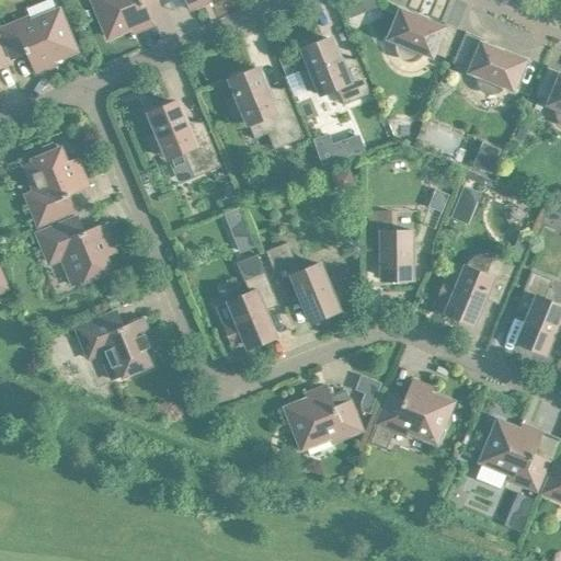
[(88,0),(105,42),(127,32),(129,36),(152,26),(144,4),(153,0),(88,0)]
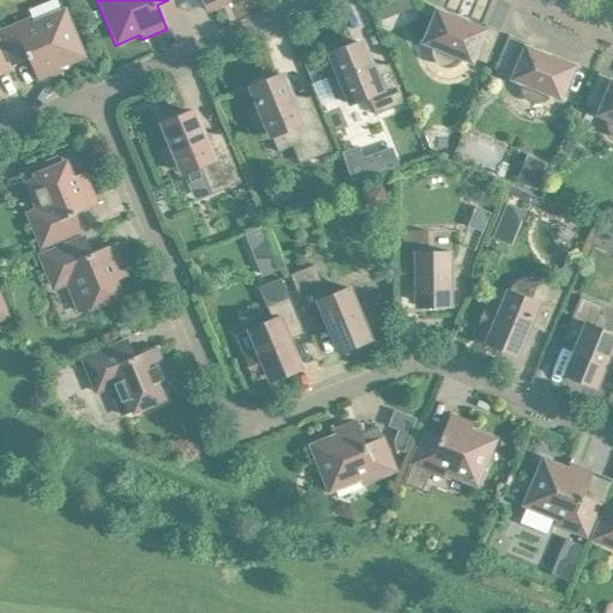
[(200,0),(206,12),(231,2),(230,0),(200,0)]
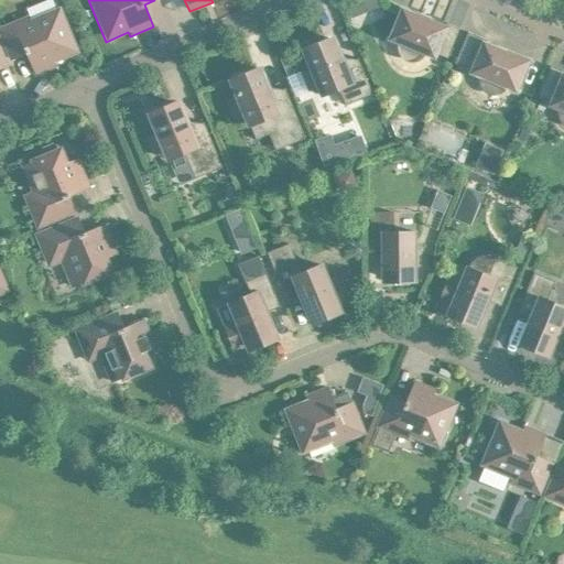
[(360,14),(355,0),(345,4),(350,18),(360,14)]
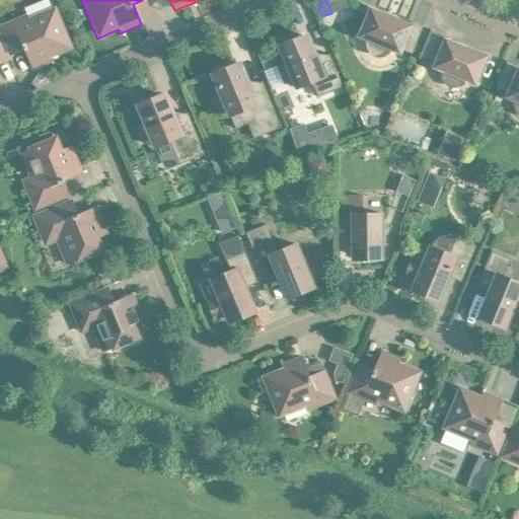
[(54,61),(53,57),(73,49),(56,5),(26,17),(25,14),(0,23),(0,38),(8,56),(23,50),(32,70),(54,61)]
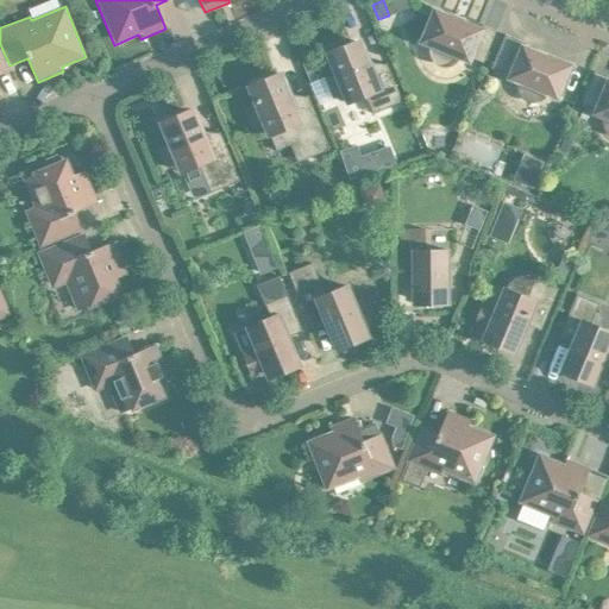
[(470,66),(472,58),(482,63),(495,31),(482,25),(482,26),(431,6),(415,43),(432,49),(432,51),(433,56),(435,60),(439,63),(445,63),(450,63),(453,60),(454,58),(470,66)]
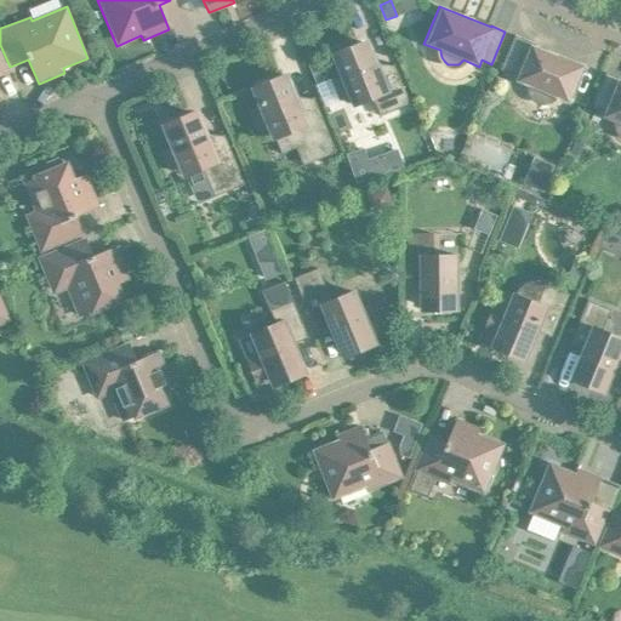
[(552,98),(553,97),(568,103),(584,66),(535,45),(535,44),(514,35),(500,69),(517,77),(514,81),(530,87),(529,89),(530,93),(534,98),(537,102),(542,102),(548,101),(552,98)]
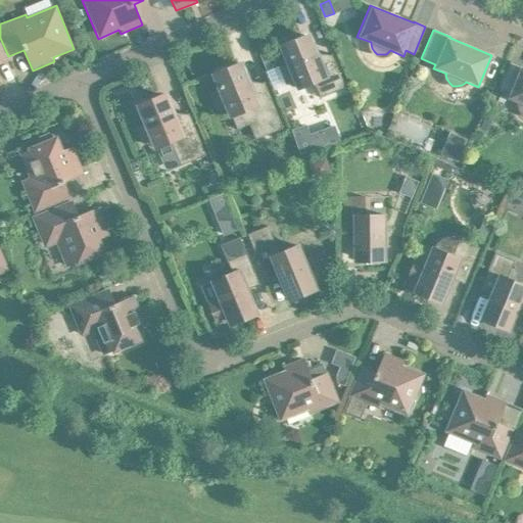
[(331,54),(321,58),(311,34),(303,37),(302,35),(285,42),(286,44),(278,47),(286,65),(278,68),(285,84),(292,81),(297,92),(314,85),(319,98),(344,87),(331,54)]
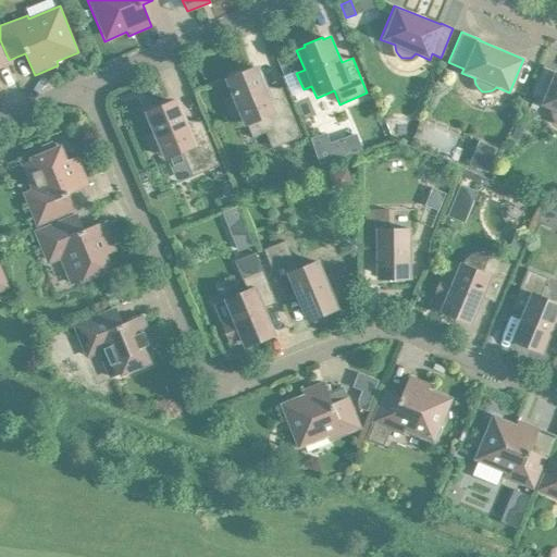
[(232,120),(239,116),(245,128),(267,119),(276,145),(300,135),(281,87),(270,91),(259,65),(250,69),(250,66),(232,74),(232,76),(224,79),(232,99),(224,102),(232,120)]
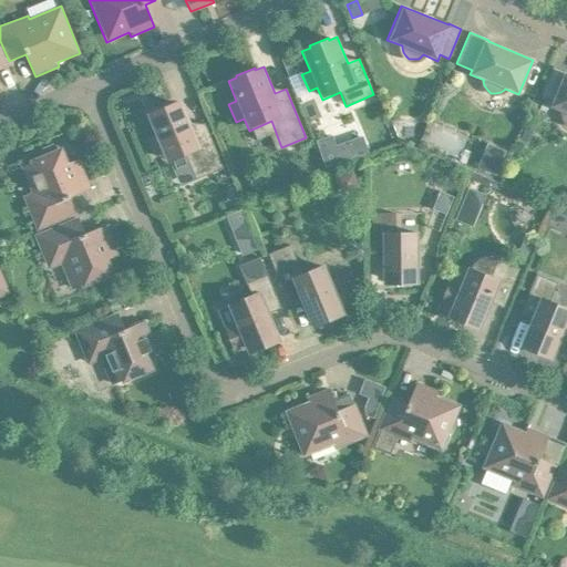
[(566,72),(553,66),(539,96),(552,101),(549,106),(564,113),(564,114),(564,119),(566,123),(566,122),(566,72)]
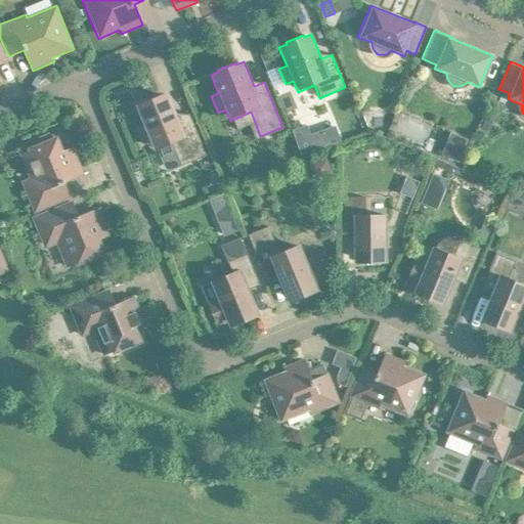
[(168,93),(160,96),(160,94),(142,101),(142,103),(135,106),(143,125),(135,128),(142,144),(149,140),(155,151),(171,144),(180,166),(206,156),(188,114),(178,118),(168,93)]
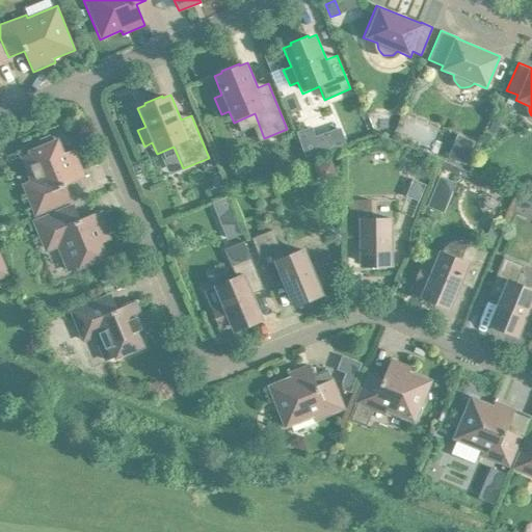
[(304,156),(345,142),(340,127),(314,136),(311,127),(296,132),(304,156)]
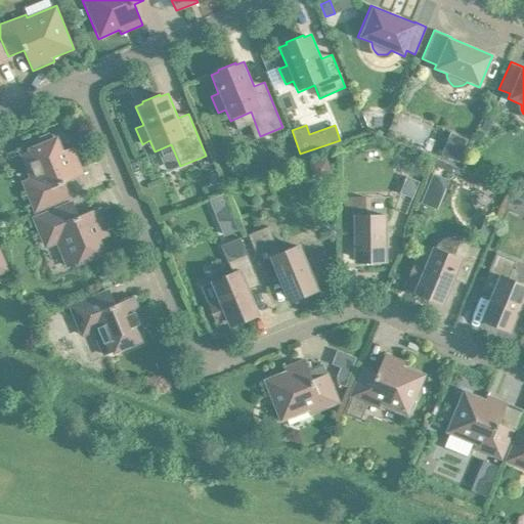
[(19,181),(33,213),(71,198),(63,182),(84,174),(73,146),(62,150),(57,135),(53,137),(52,136),(48,134),(40,137),(38,142),(38,143),(27,148),(28,150),(17,155),(28,178),(19,181)]
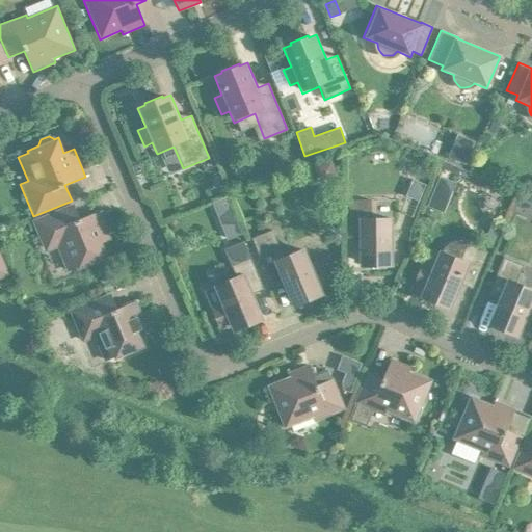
[(212,203),(215,212),(230,206),(227,196),(212,203)]
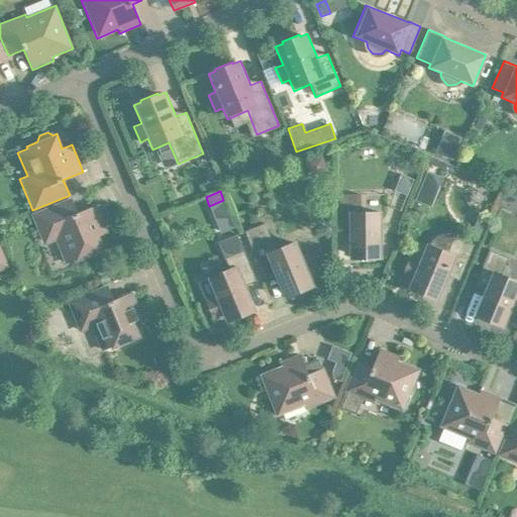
[(359,209),(359,194),(339,195),(339,230),(348,230),(348,257),(356,257),(356,260),(374,260),(374,257),(381,257),(381,243),(383,243),(383,228),(381,228),(381,209),(359,209)]
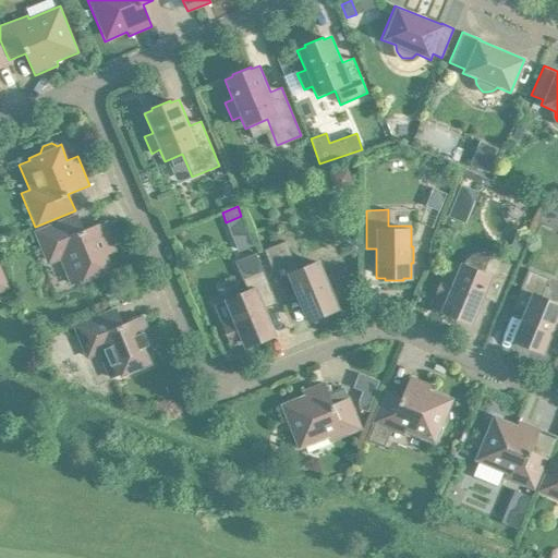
[(117,251),(105,220),(83,230),(76,214),(32,231),(46,265),(59,261),(69,286),(76,282),(79,286),(114,270),(107,254),(117,251)]
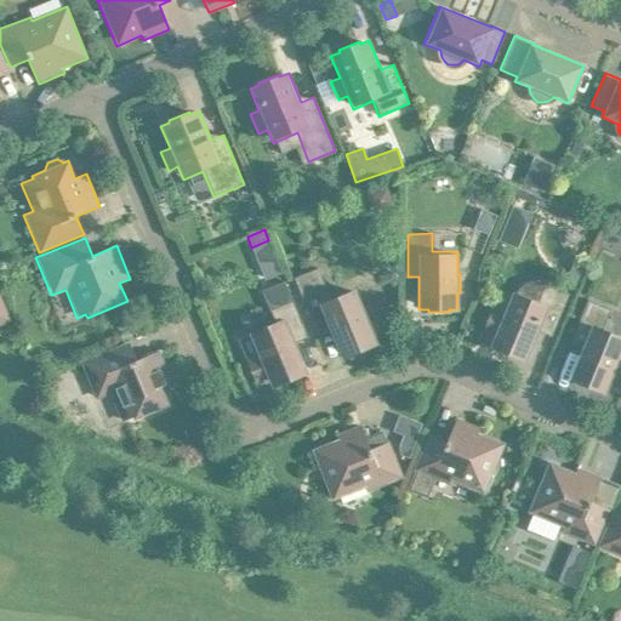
[(375,339),(387,332),(374,301),(362,306),(354,286),(329,297),(317,268),(294,278),(317,334),(329,329),(341,358),(377,342),(375,339)]
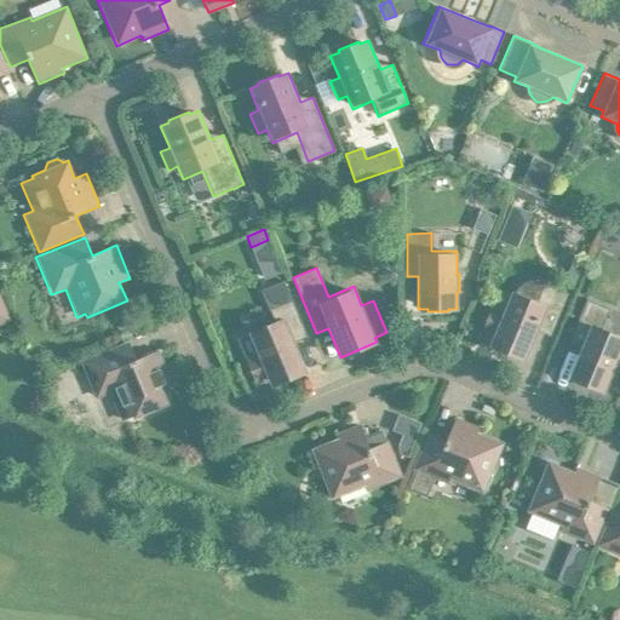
[(256,350),(244,355),(257,386),(269,382),(270,386),(306,371),(294,342),(306,337),(283,281),(260,291),(273,320),(247,331),(256,350)]
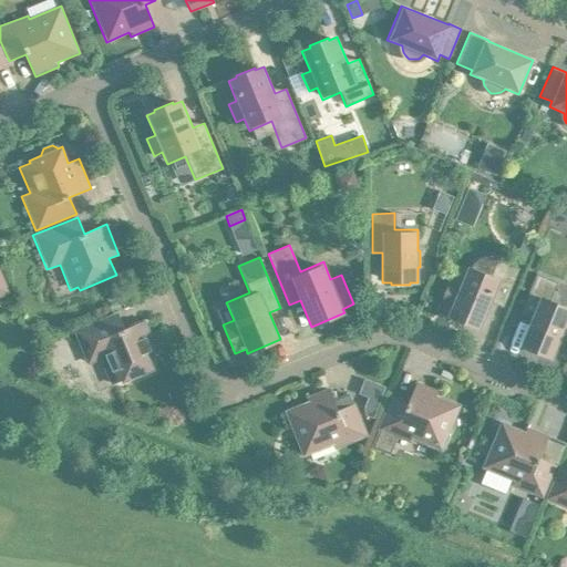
[(497,259),(492,274),(468,264),(461,282),(450,278),(437,307),(449,311),(447,316),(481,329),(492,302),(503,307),(518,268),(497,259)]
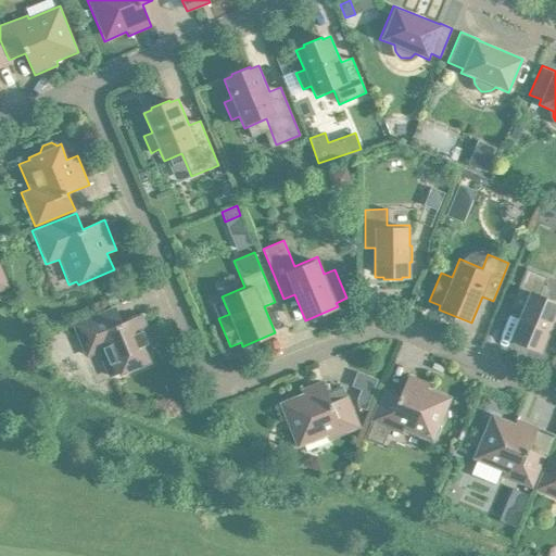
[(0,291),(10,288),(0,263),(0,291)]
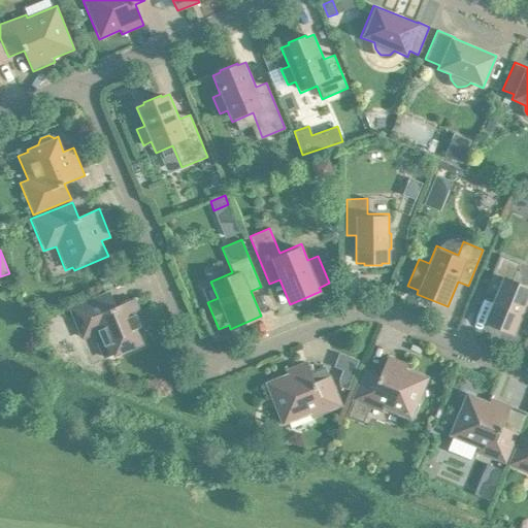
[(527,284),(513,277),(519,263),(499,255),(484,292),(494,297),(484,321),(515,334),(516,330),(526,334),(527,330),(527,284)]
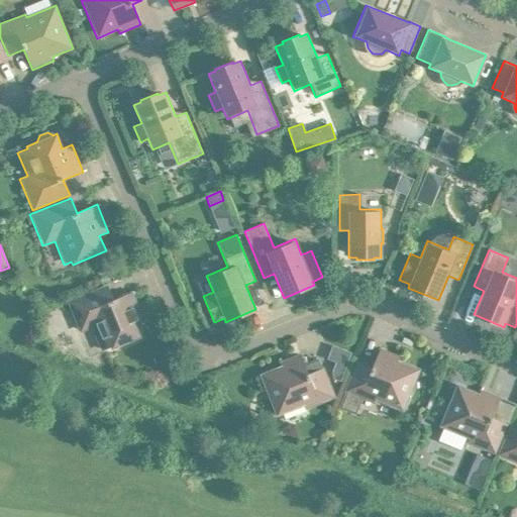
[(133,292),(113,300),(106,285),(66,301),(79,333),(91,329),(100,351),(109,347),(110,350),(140,337),(134,323),(144,319),(133,292)]
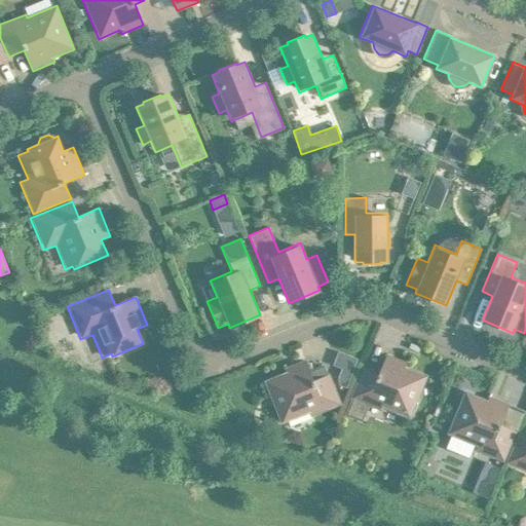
[(386,353),(378,375),(362,368),(349,399),(352,400),(345,415),(361,421),(367,406),(379,411),(380,408),(409,420),(427,374),(407,366),(409,363),(386,353)]
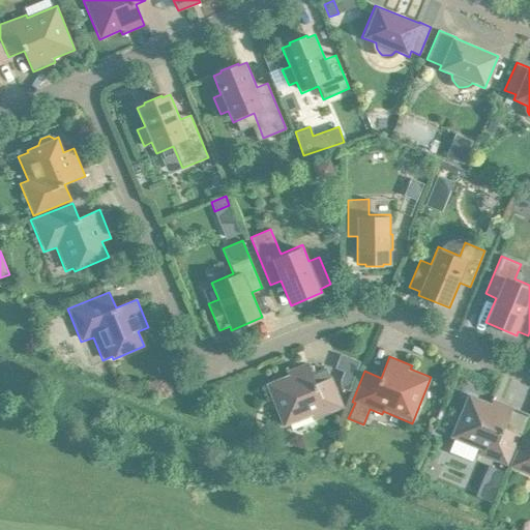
[(331,377),(316,383),(306,361),(285,371),(286,374),(265,383),(284,429),(313,417),(314,420),(344,408),(331,377)]
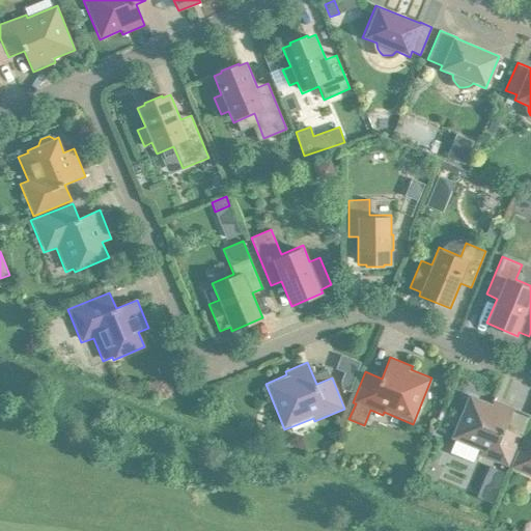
[(355,375),(344,371),(340,382),(341,388),(350,391),(355,375)]
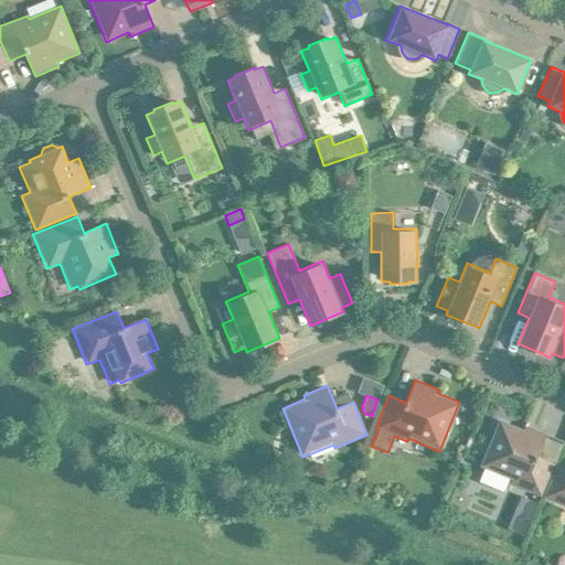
[(545,435),(522,425),(521,427),(499,418),(479,467),(510,480),(509,483),(540,497),(554,464),(536,457),(545,435)]
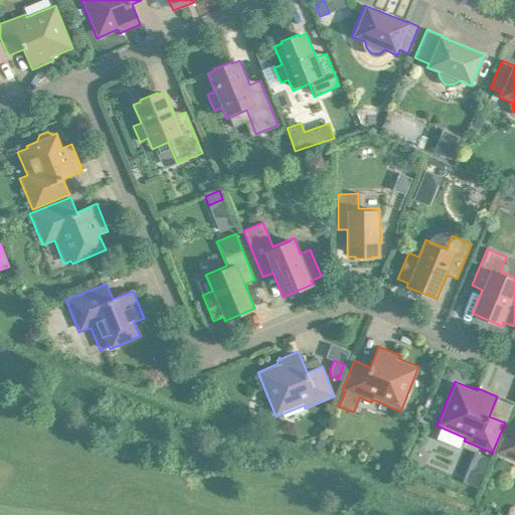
[(514,426),(507,423),(495,454),(514,462),(514,426)]
